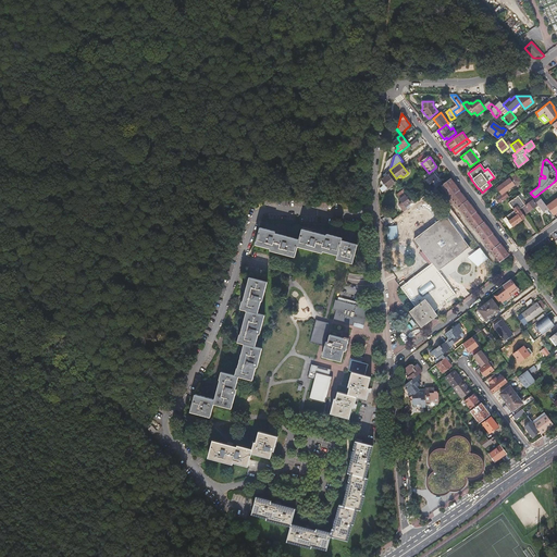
[(428,188),(431,193),(435,188),(442,184),(438,180),(441,177),(440,175),(437,177),(435,173),(437,172),(434,169),(429,173),(423,176),(425,181),(421,184),(424,189),(428,188)]
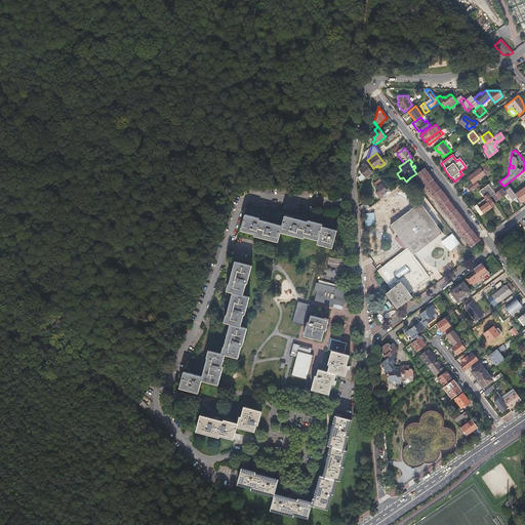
[(367,160),(360,165),(358,171),(361,175),(359,177),(361,180),(375,170),(373,168),(367,160)]
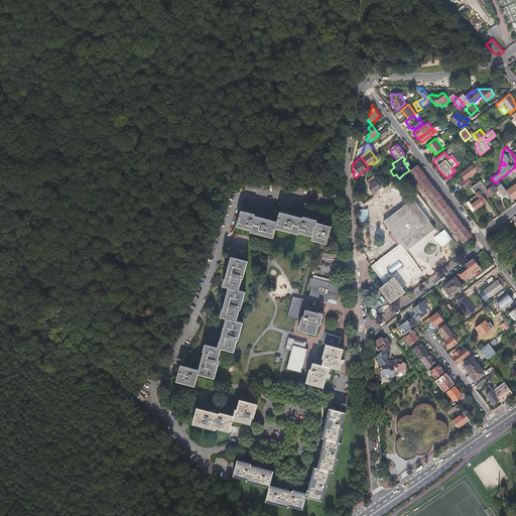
[(464,169),(459,173),(464,179),(459,182),(461,184),(468,179),(467,177),(481,166),(476,160),(465,169),(464,169)]
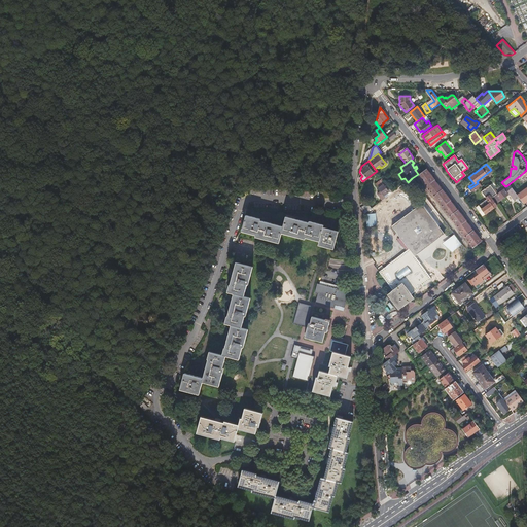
[(419,175),(427,185),(426,186),(433,196),(434,196),(443,206),(442,207),(449,216),(450,216),(458,226),(457,227),(464,237),(465,237),(473,247),(481,241),(473,231),(472,231),(465,221),(466,220),(458,210),(457,210),(450,201),(450,200),(443,189),(442,189),(434,180),(426,169),(419,175)]
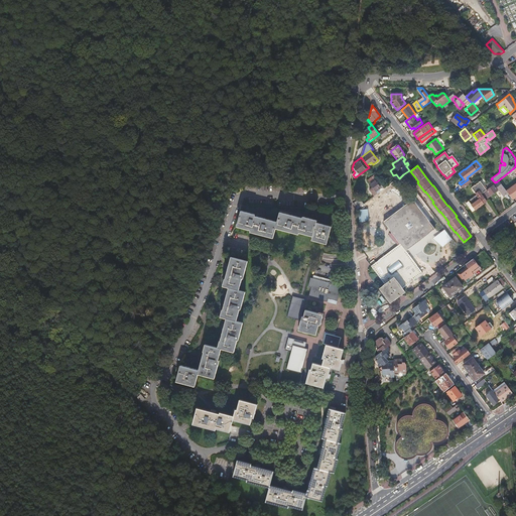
[(375,176),(374,175),(368,180),(371,184),(373,187),(370,190),(375,197),(378,195),(377,191),(381,188),(379,186),(381,184),(375,176)]
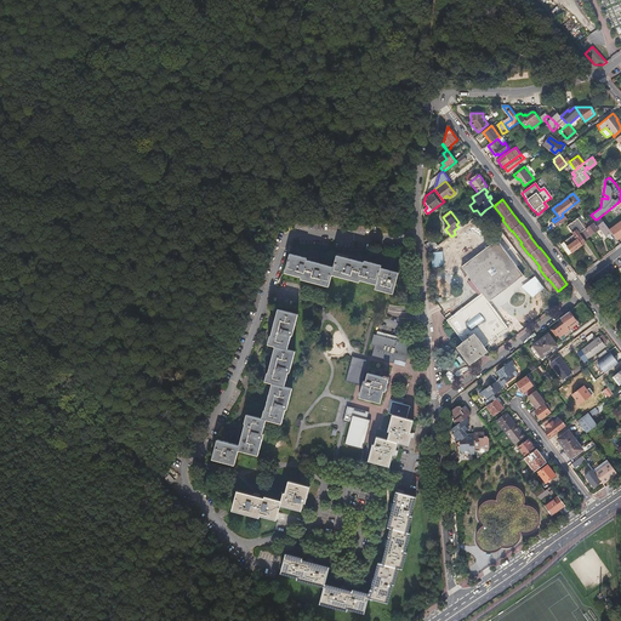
[(565,220),(563,216),(554,222),(557,226),(565,220)]
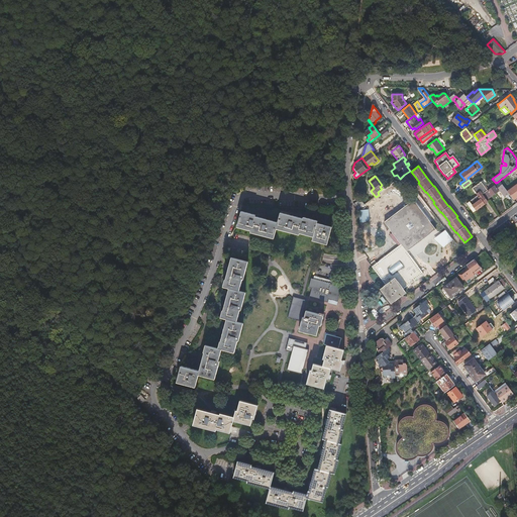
[(498,182),(496,183),(484,192),(483,193),(487,199),(497,191),(496,190),(498,189),(499,191),(499,192),(503,197),(508,194),(506,191),(498,182)]
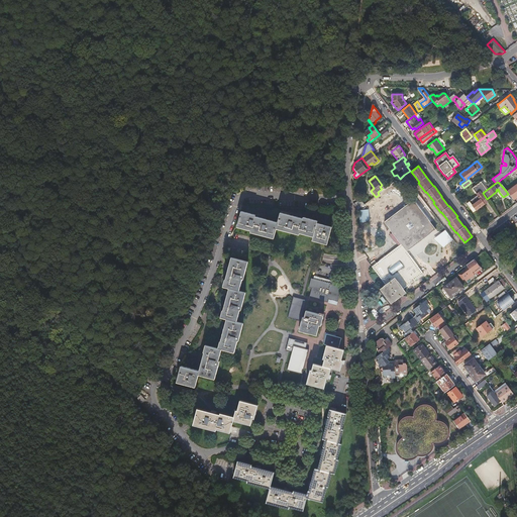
[(508,194),(513,200),(516,196),(516,182),(506,191),(508,194)]
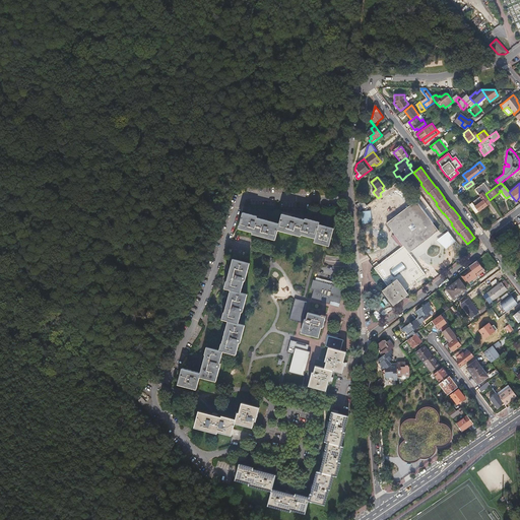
[(483,195),(485,194),(486,193),(479,184),(471,191),(476,198),(468,205),(474,213),(489,202),(483,195)]
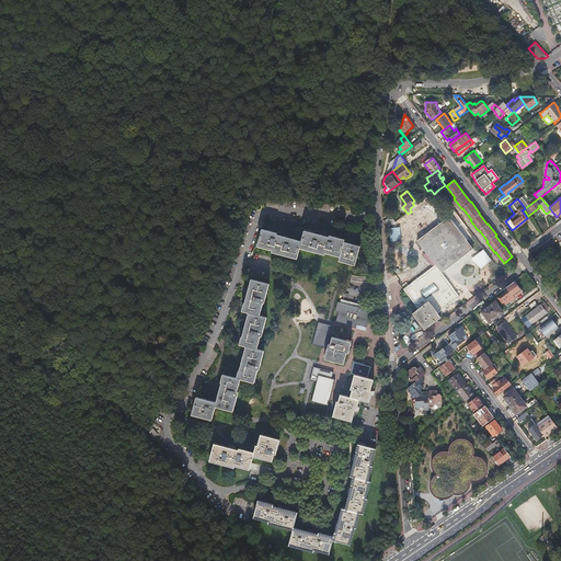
[(384,222),(388,228),(399,220),(396,217),(395,217),(384,222)]
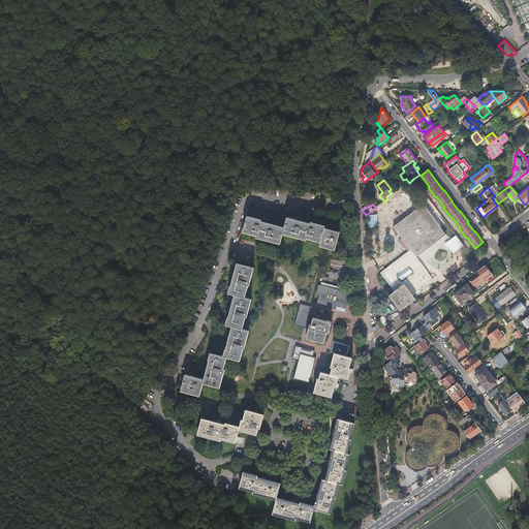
[(416,256),(446,235),(425,205),(395,227),(411,250),(381,273),(395,291),(390,296),(401,310),(416,299),(413,296),(434,280),(416,256)]
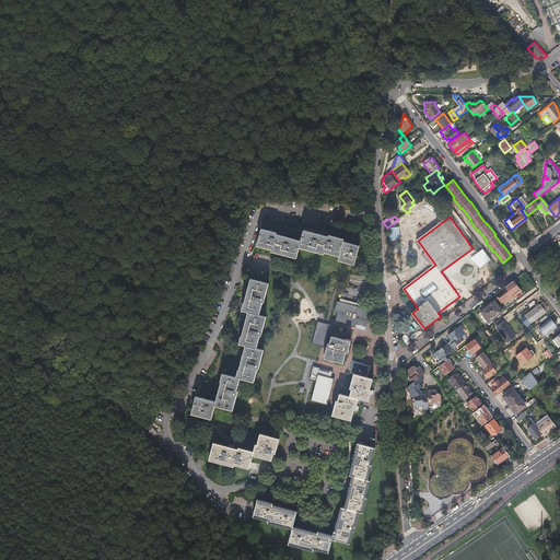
[(400,226),(391,228),(392,241),(401,240),(400,226)]
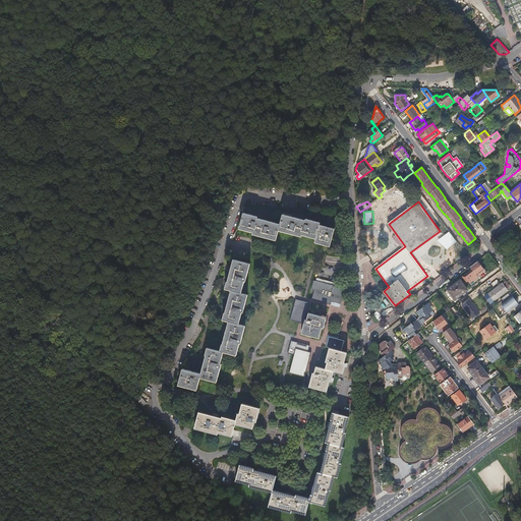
[(243,213),(239,228),(253,232),(252,233),(276,240),(278,230),(301,236),(301,235),(315,239),(314,242),(329,246),(334,228),(325,226),(319,225),(320,223),(305,219),(305,221),(283,215),(280,224),(257,218),(257,216),(243,213)]
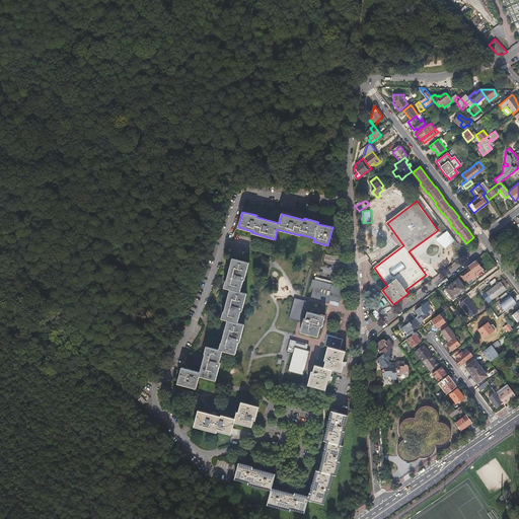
[(401,244),(394,234),(392,236),(398,245),(401,244)]
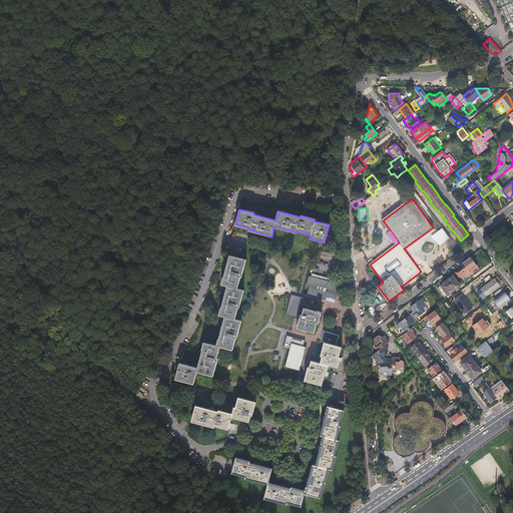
[(181,364),(176,380),(195,385),(198,372),(214,376),(219,359),(218,359),(221,347),(233,350),(236,338),(237,338),(241,321),(235,319),(238,308),(239,308),(243,290),(236,288),(239,277),(241,277),(245,259),(230,254),(224,277),(223,277),(222,284),(227,286),(222,308),(221,308),(219,315),(225,316),(220,338),(219,338),(217,346),(205,342),(203,349),(204,350),(199,369),(181,364)]
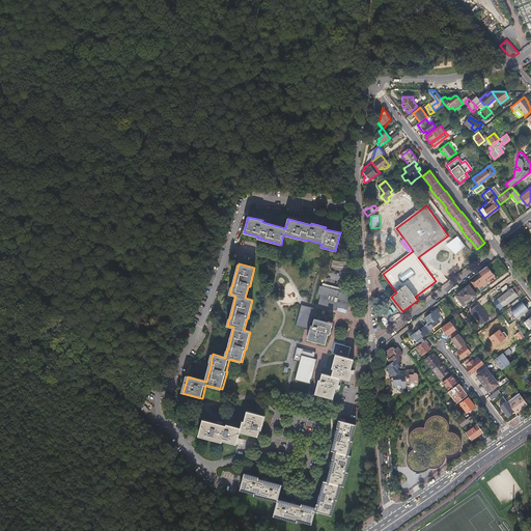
[(470,280),(475,286),(477,285),(478,287),(486,281),(497,274),(490,264),(479,272),(481,274),(473,280),(472,278),(470,280)]
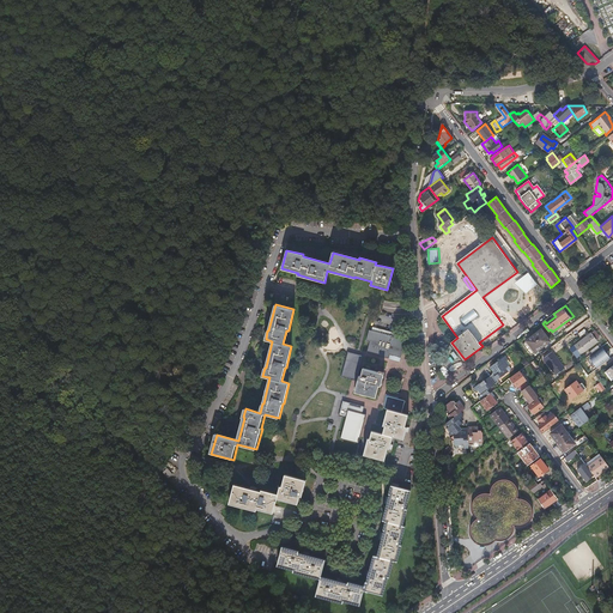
[(553,314),(542,322),(542,323),(545,321),(546,323),(556,316),(553,314)]
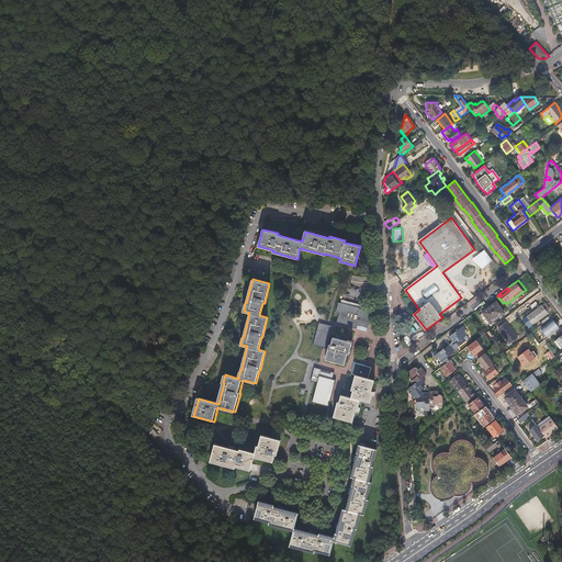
[(505,302),(503,303),(508,311),(518,302),(515,298),(506,304),(505,302)]
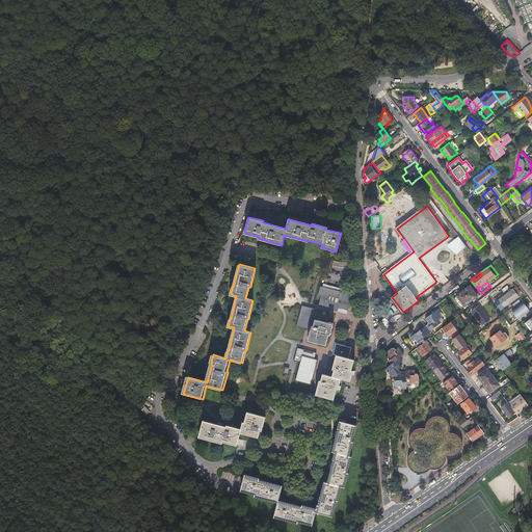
[(469,286),(453,298),(460,308),(477,296),(469,286)]
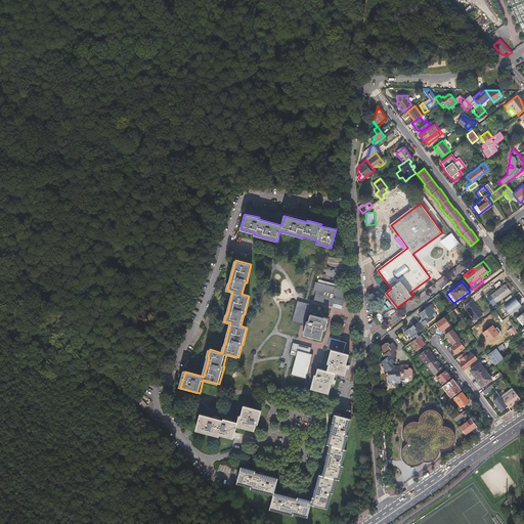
[(316,292),(313,301),(332,306),(333,303),(342,305),(347,288),(338,285),(337,288),(315,282),(313,292),(316,292)]
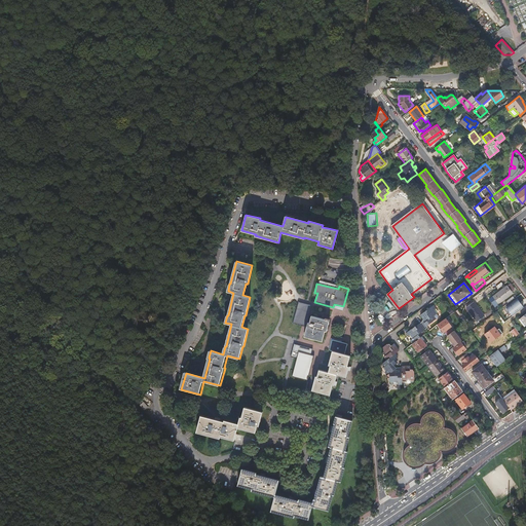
[(490,299),(492,302),(495,300),(498,304),(513,293),(512,292),(514,290),(510,284),(490,299)]
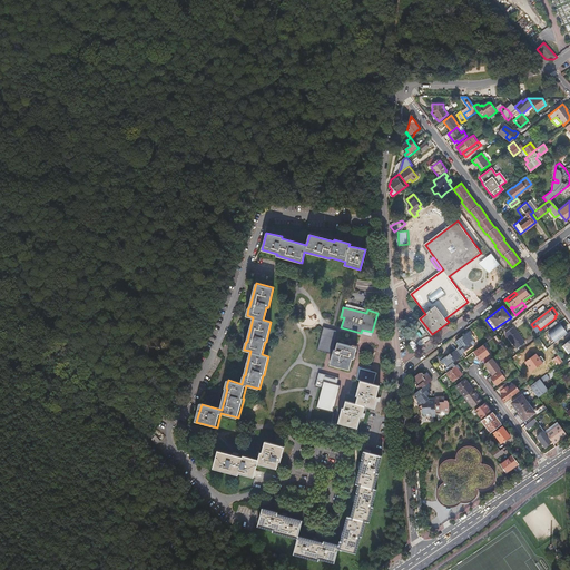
[(560,324),(548,334),(554,342),(567,333),(560,324)]
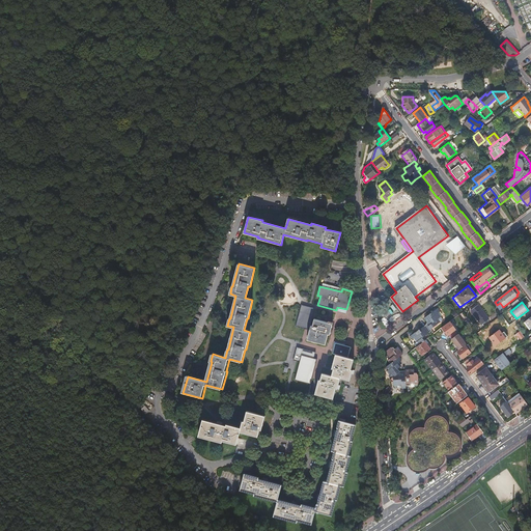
[(311,307),(302,304),(296,327),(305,329),(311,307)]
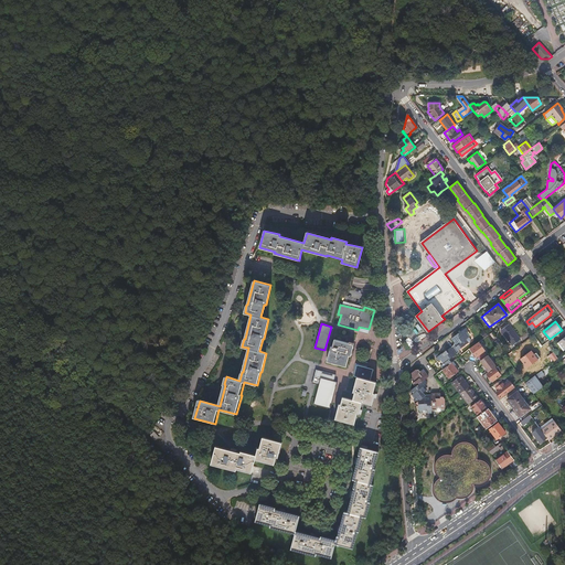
[(509,324),(501,330),(512,345),(520,340),(509,324)]
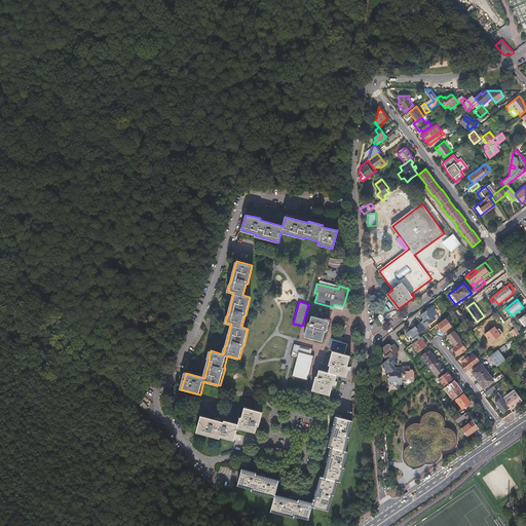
[(311,305),(308,304),(302,326),(305,327),(311,305)]
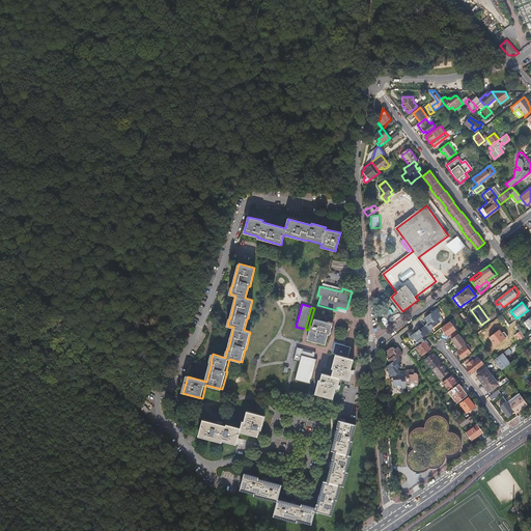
[(414,342),(417,346),(424,341),(422,338),(431,331),(430,328),(440,320),(438,317),(441,314),(439,311),(440,311),(438,308),(425,317),(427,322),(426,323),(427,324),(420,330),(419,329),(411,335),(413,339),(414,338),(416,341),(415,342),(414,342)]
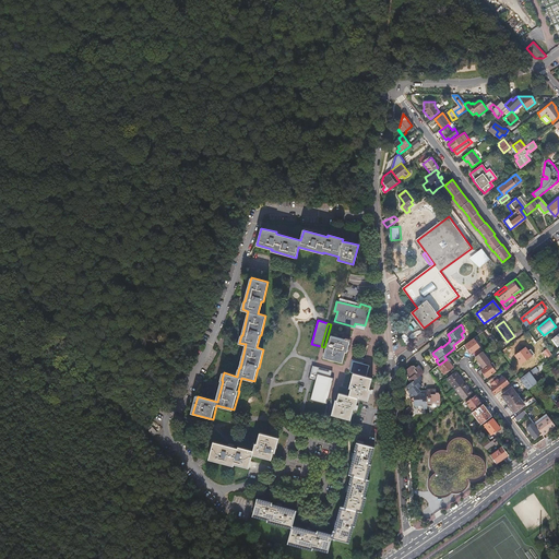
[(536,334),(527,341),(532,345),(540,339),(536,334)]
